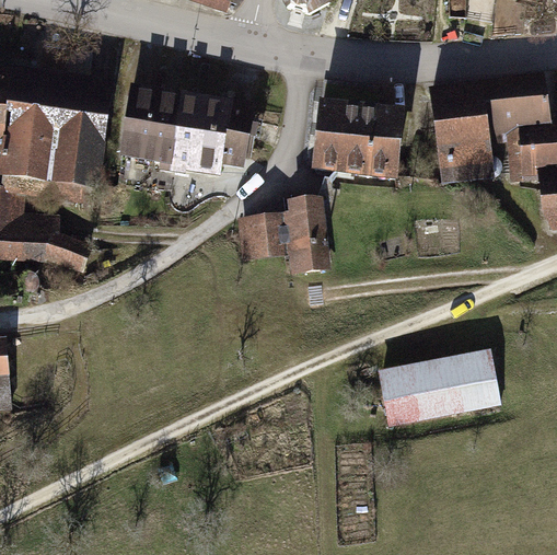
[(205,0),(232,11),(235,0),(205,0)]
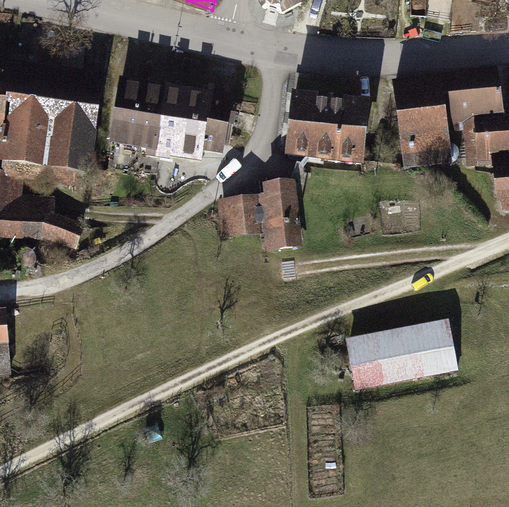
[(258,0),(260,3),(281,9),(295,0),(258,0)]
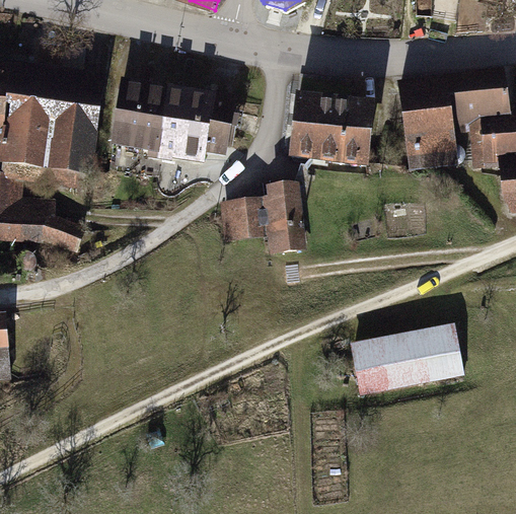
[(15,61),(0,59),(0,125),(6,126),(15,61)]
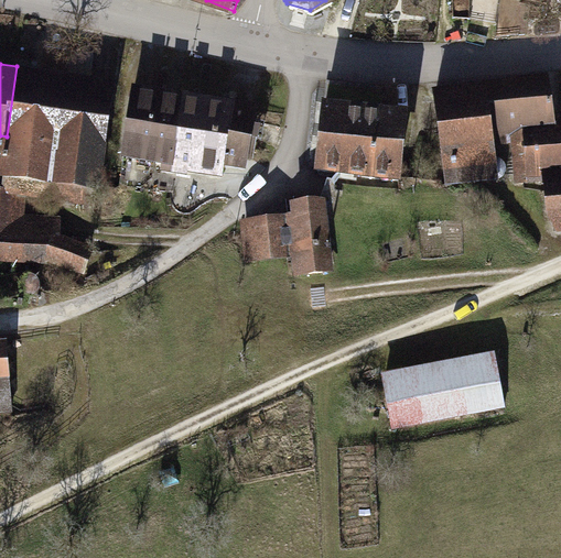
[(116,80),(17,66),(7,137),(0,175),(99,190),(116,80)]
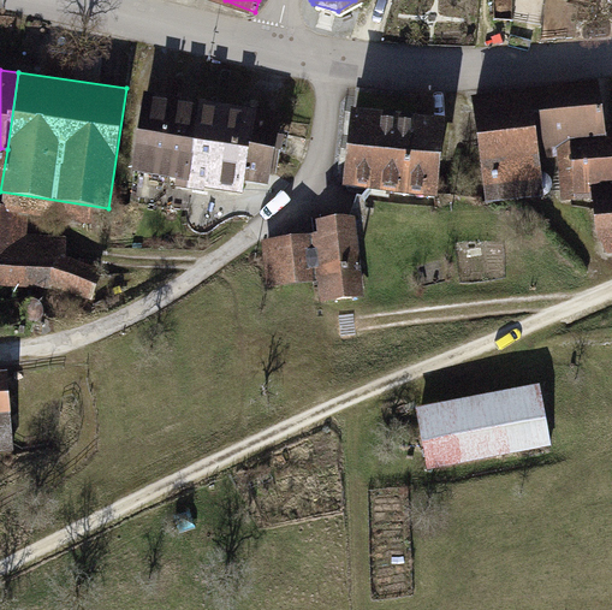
[(604,76),(471,88),(481,196),(544,191),(540,154),(556,153),(560,197),(592,194),(596,238),(611,237),(611,123),(607,124),(604,76)]
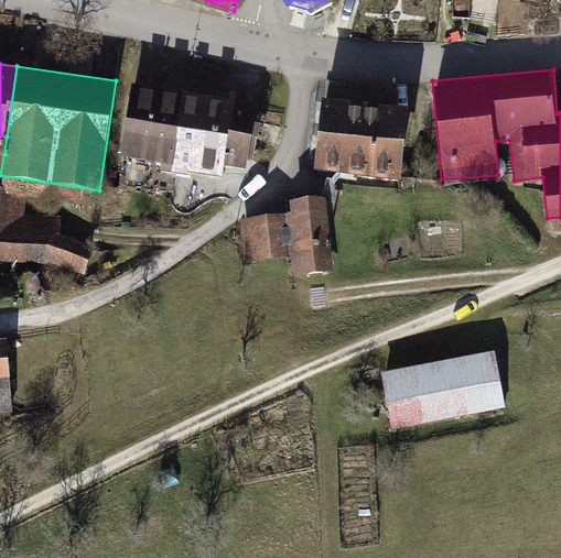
[(257,105),(131,85),(119,156),(223,173),(224,162),(247,166),(257,105)]
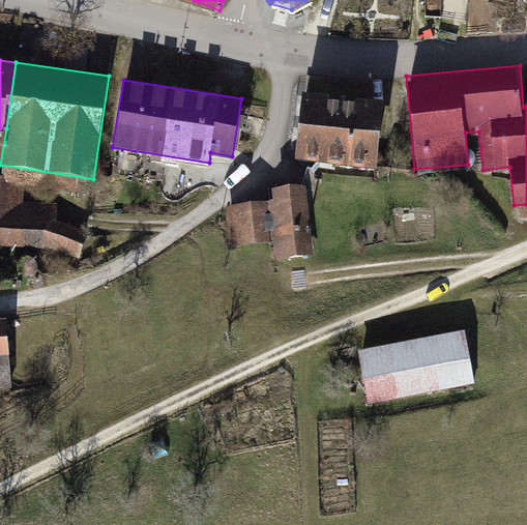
[(389,103),(311,91),(301,157),(379,169),(389,103)]
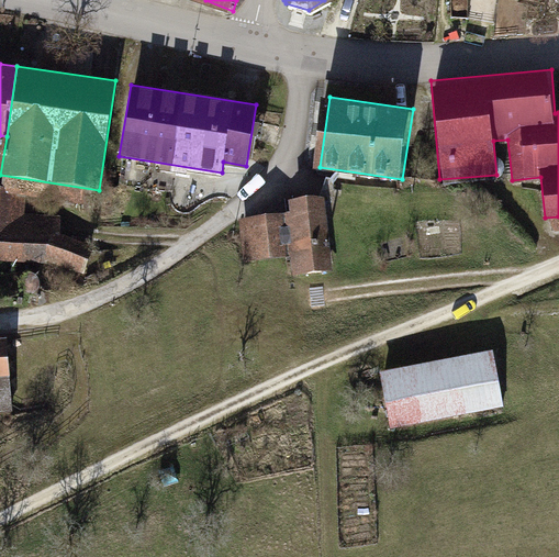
[(25,191),(0,188),(0,255),(46,260),(79,273),(94,246),(54,225),(55,210),(22,210),(25,191)]
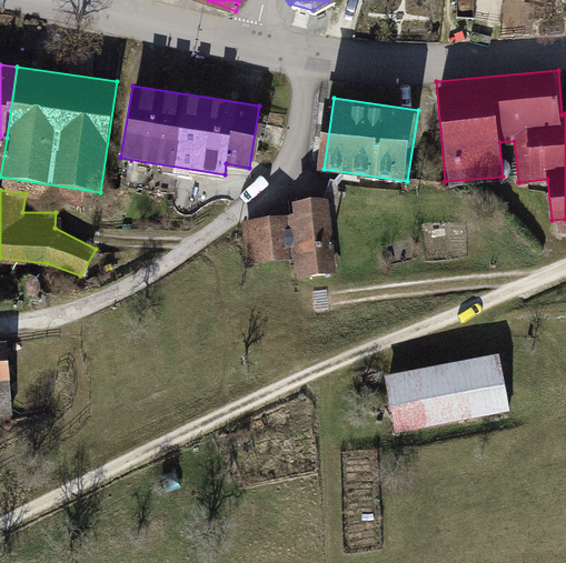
[(289,215),(244,219),(247,260),(290,257),(293,275),(335,272),(329,198),(288,200),(289,215)]
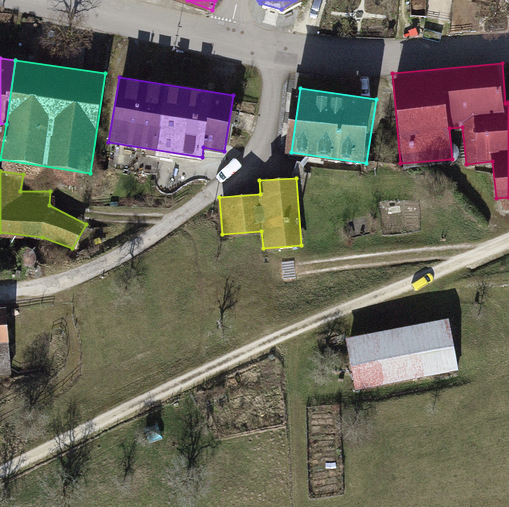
[(7,316),(0,316),(0,374),(9,374),(7,316)]
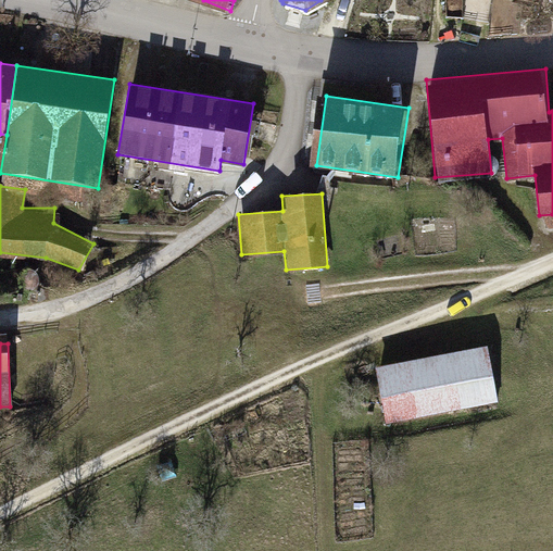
[(485,348),(374,365),(382,422),(494,405),(485,348)]
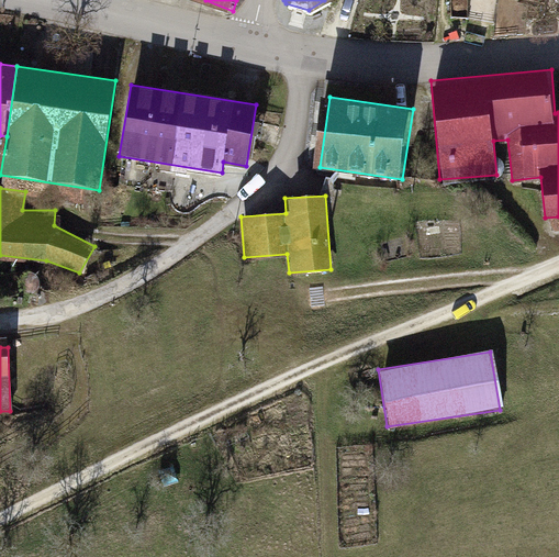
All buildings are outlined.
